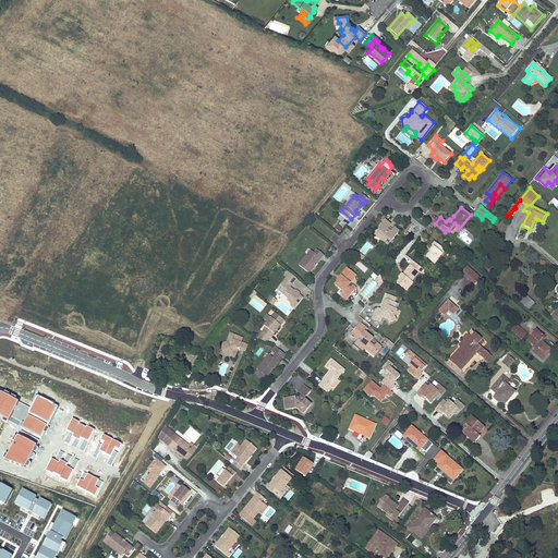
[(390,225),(386,220),(379,228),(381,229),(378,233),(380,235),(379,238),(379,239),(380,240),(381,242),(384,242),(385,241),(386,240),(390,243),(399,231),(395,228),(393,230),(389,227),(390,225)]
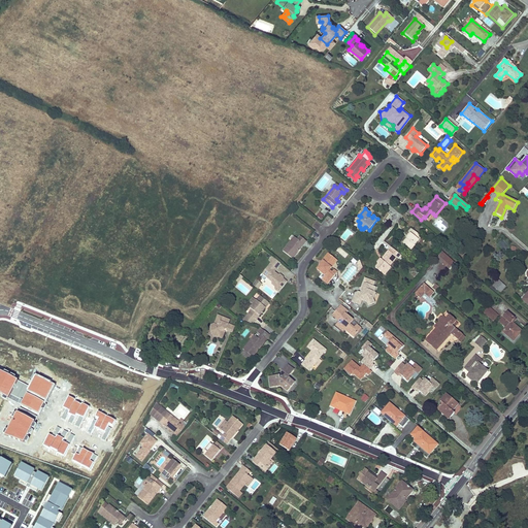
[(422,237),(411,229),(408,232),(409,232),(410,233),(406,238),(402,243),(411,250),(422,237)]
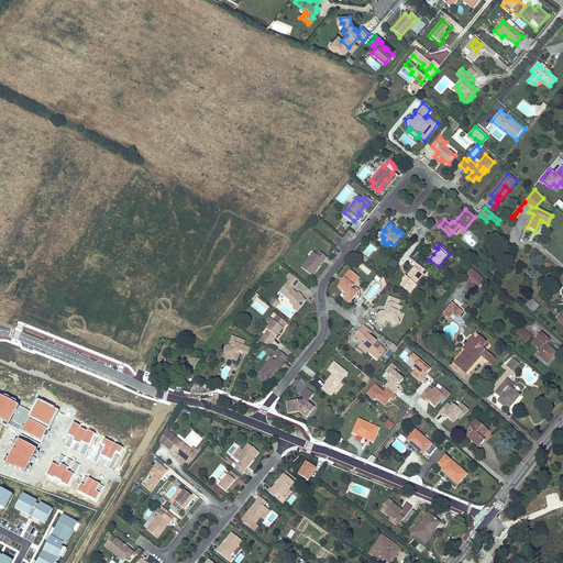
[(327,257),(319,252),(317,255),(313,253),(301,268),(311,276),(318,269),(315,267),(321,260),(323,262),(327,257)]
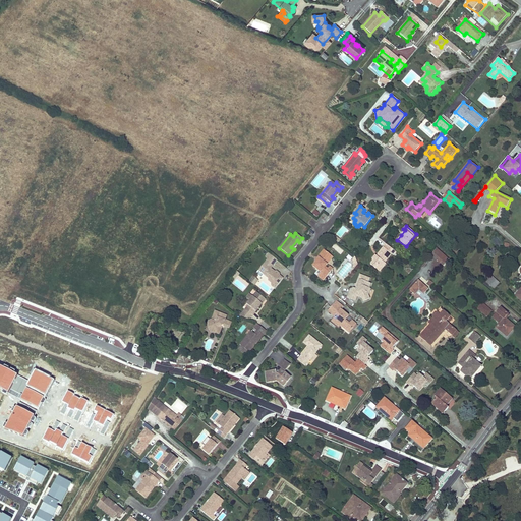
[(391,253),(394,250),(386,244),(379,253),(380,254),(378,256),(377,255),(375,254),(372,259),(373,259),(371,264),(375,268),(379,265),(382,268),(386,263),(385,263),(392,253),(391,253)]
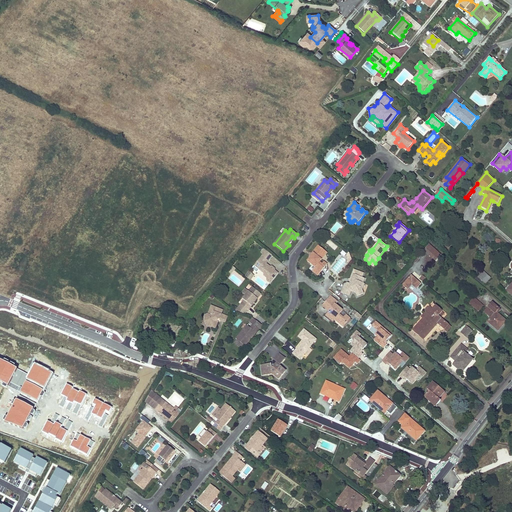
[(328,244),(334,249),(337,246),(331,241),(328,244)]
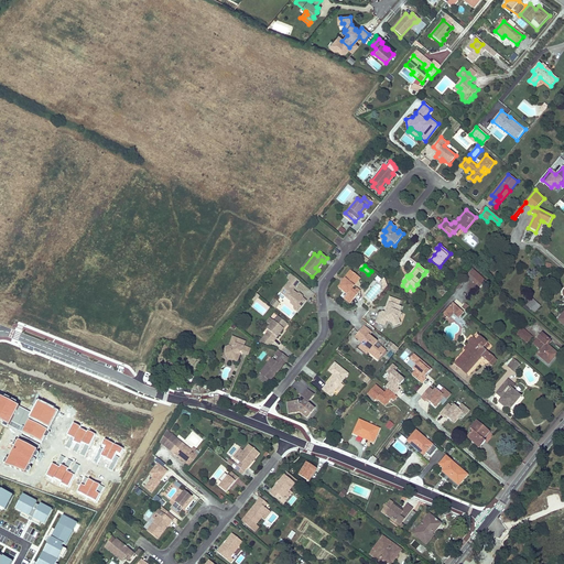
[(485,281),(473,270),(467,277),(479,288),(485,281)]
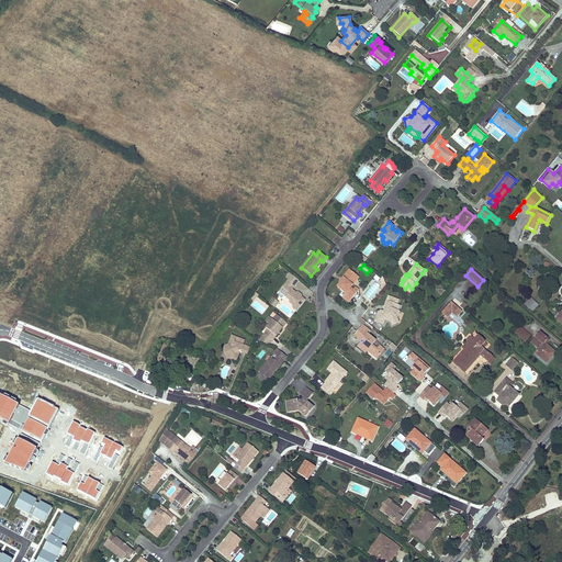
[(357,274),(350,270),(344,278),(345,279),(343,282),(338,287),(347,293),(346,294),(352,300),(358,293),(355,290),(351,288),(353,285),(350,283),(357,274)]
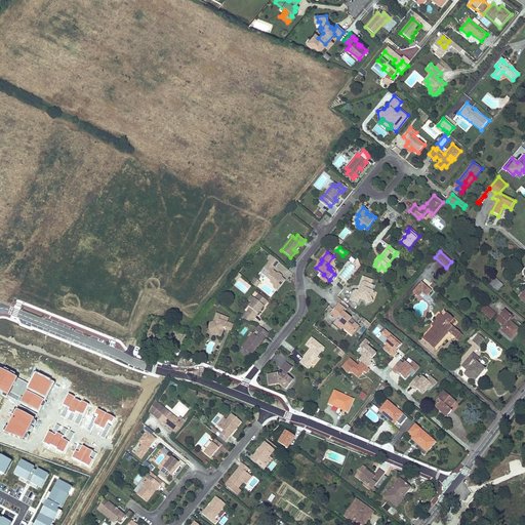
[(336,259),(333,256),(327,265),(330,267),(336,259)]
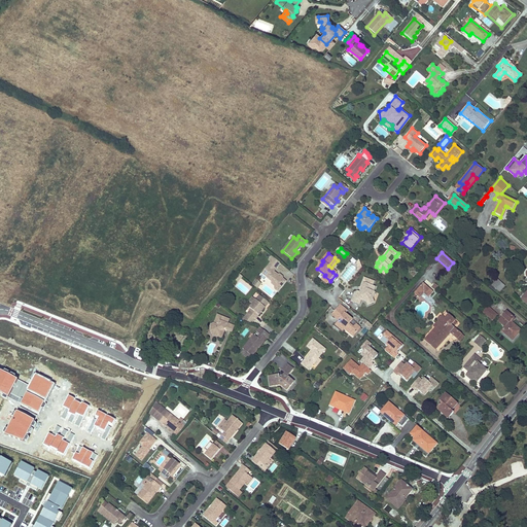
[(277,267),(270,261),(266,268),(268,269),(266,271),(266,278),(270,281),(270,283),(273,285),(274,289),(277,292),(286,282),(283,279),(282,276),(279,274),(277,275),(273,272),(277,267)]
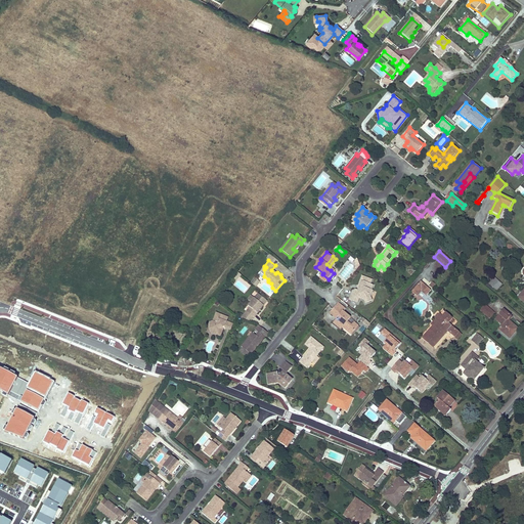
[(373,281),(362,276),(360,282),(361,284),(360,287),(361,288),(360,290),(358,290),(358,291),(355,290),(352,291),(349,300),(357,303),(358,299),(363,300),(364,303),(370,301),(369,297),(368,294),(369,291),(370,291),(373,287),(370,286),(373,281)]
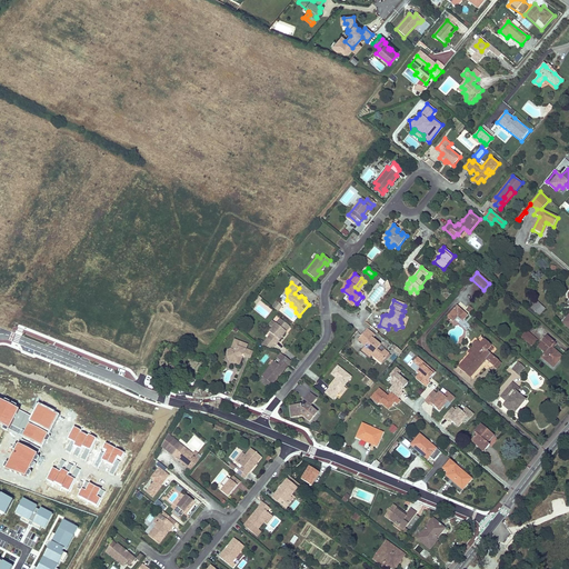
[(546,309),(537,301),(531,308),(540,316),(546,309)]
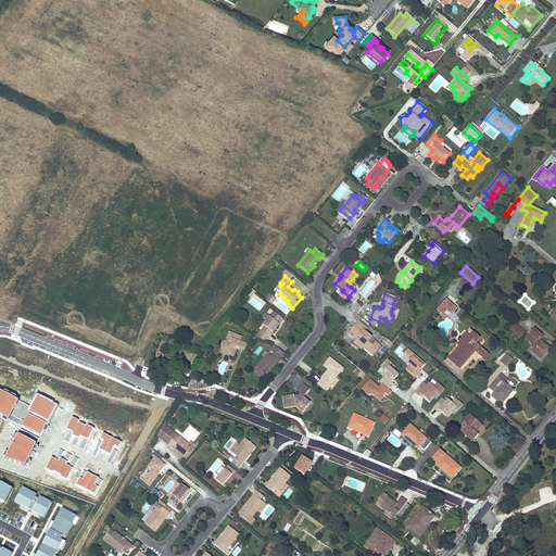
[(457,308),(446,299),(437,310),(441,314),(447,307),(453,313),(457,308)]
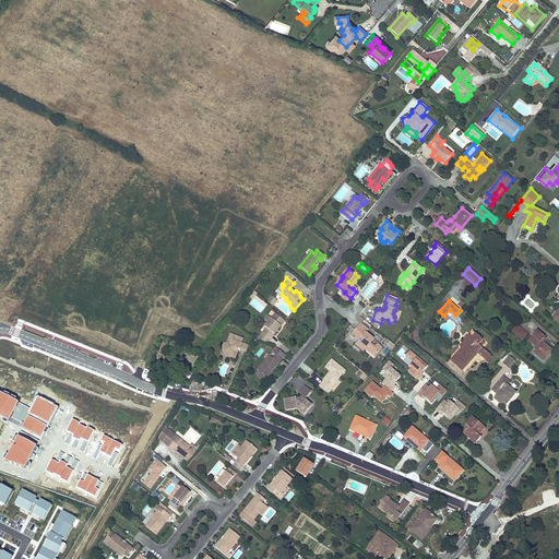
[(285,322),(275,313),(271,319),(268,322),(264,328),(266,329),(262,333),(270,340),(280,329),(278,328),(280,325),(281,326),(285,322)]
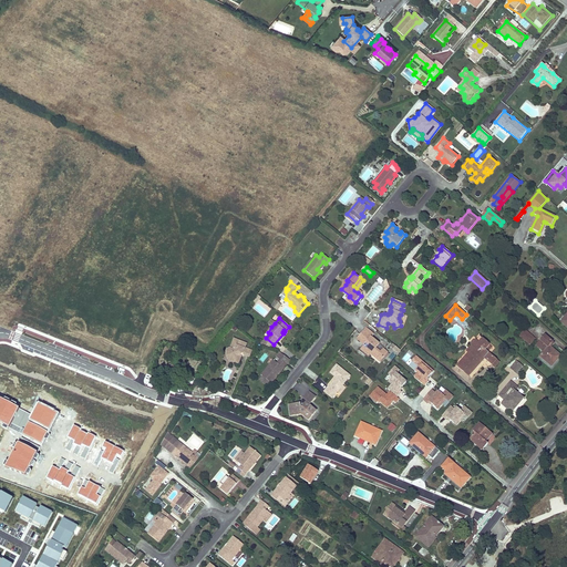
[(373,334),(366,329),(357,340),(363,346),(363,347),(371,353),(370,354),(380,363),(388,353),(383,350),(380,353),(375,349),(379,344),(371,338),(373,334)]
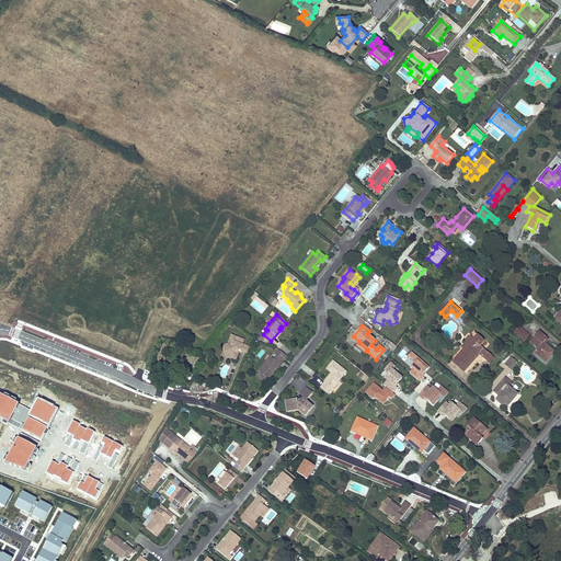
[(524,341),(529,335),(524,330),(518,336),(524,341)]
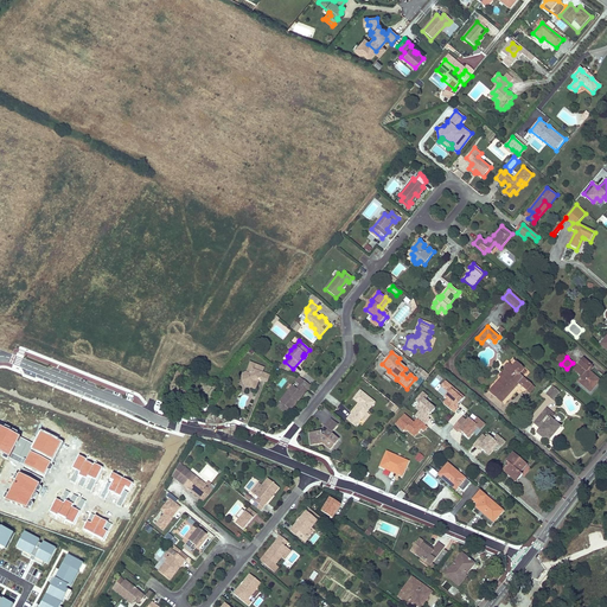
[(502,378),(489,393),(500,403),(518,384),(525,391),(530,385),(518,375),(521,374),(523,370),(513,360),(509,365),(508,364),(505,365),(503,368),(503,370),(504,371),(499,377),(502,378)]
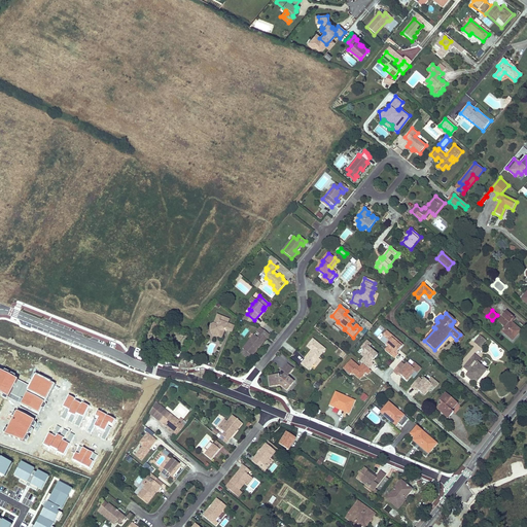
[(516,335),(520,329),(511,322),(513,319),(506,314),(499,322),(505,327),(501,331),(513,341),(517,336),(516,335)]
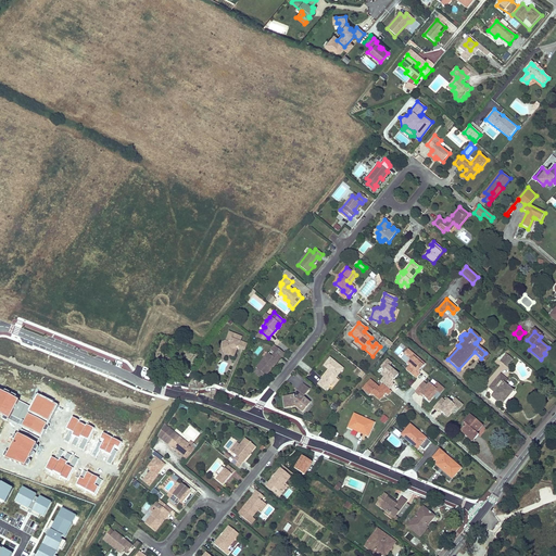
[(241,338),(229,332),(225,342),(222,343),(219,348),(220,348),(219,351),(222,352),(223,356),(222,358),(226,359),(228,358),(232,359),(237,350),(236,349),(238,348),(240,341),(241,338)]
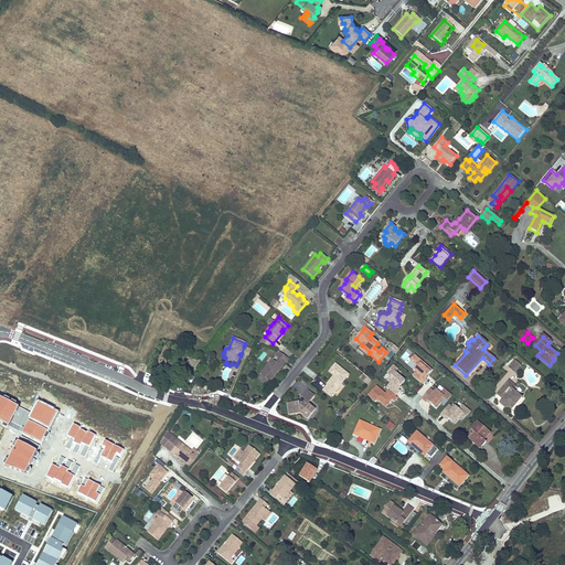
[(366,356),(369,353),(370,352),(362,345),(359,349),(366,356)]
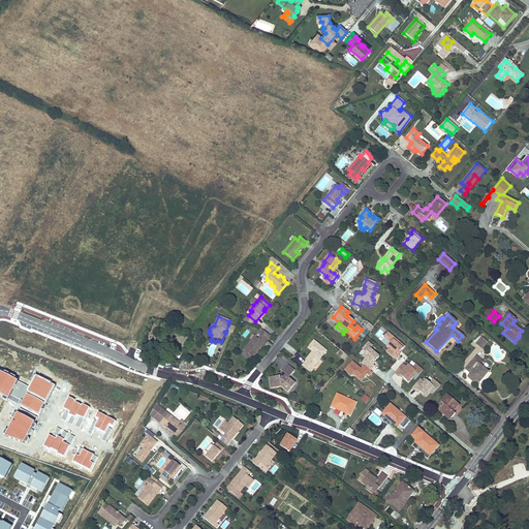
[(255,336),(244,349),(245,350),(242,354),(249,360),(252,356),(253,358),(259,351),(257,349),(262,342),(265,344),(272,336),(263,329),(261,329),(257,333),(261,335),(258,338),(255,336)]
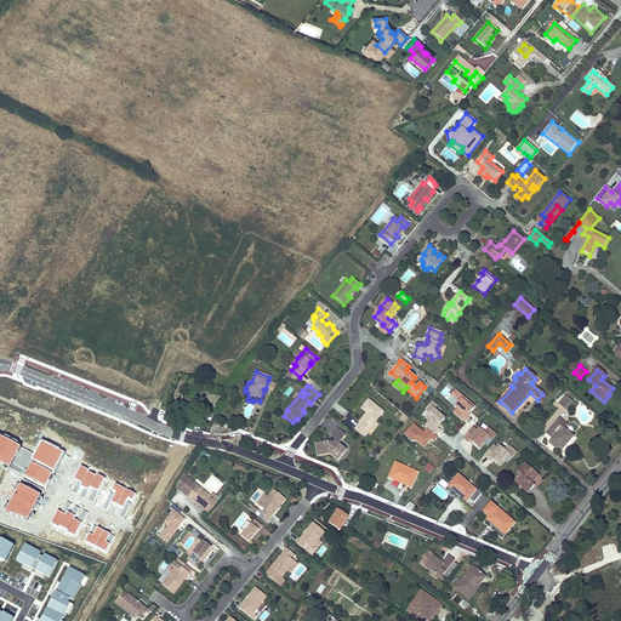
[(565,409),(571,402),(565,397),(559,404),(565,409)]
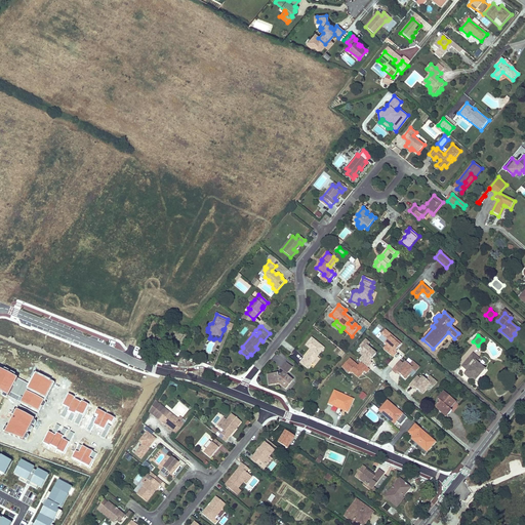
[(156,336),(152,345),(161,349),(164,344),(169,346),(171,340),(164,337),(163,340),(156,336)]
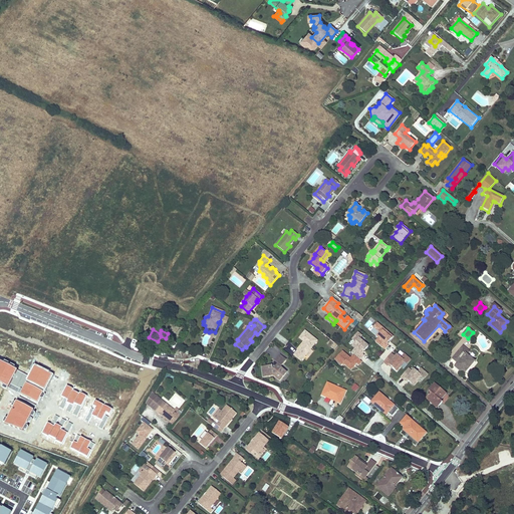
[(375,355),(393,334),(388,329),(383,333),(388,337),(383,341),(373,353),(375,355)]
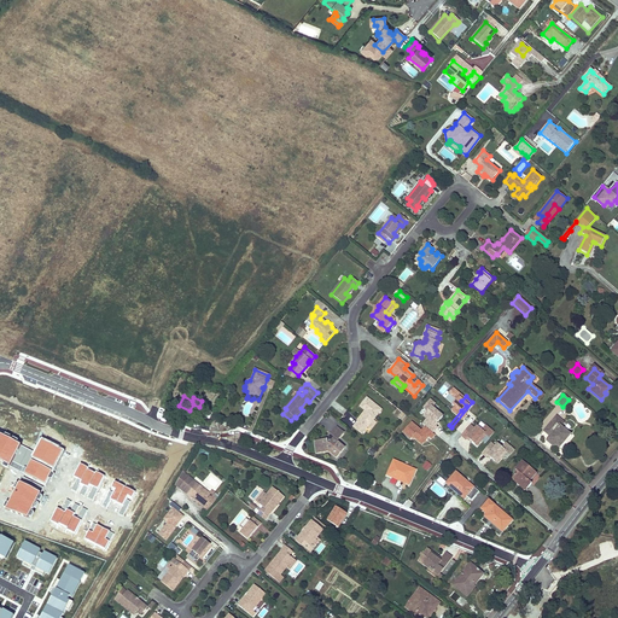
[(382,410),(366,398),(360,408),(366,413),(365,415),(363,414),(353,429),(361,436),(382,410)]
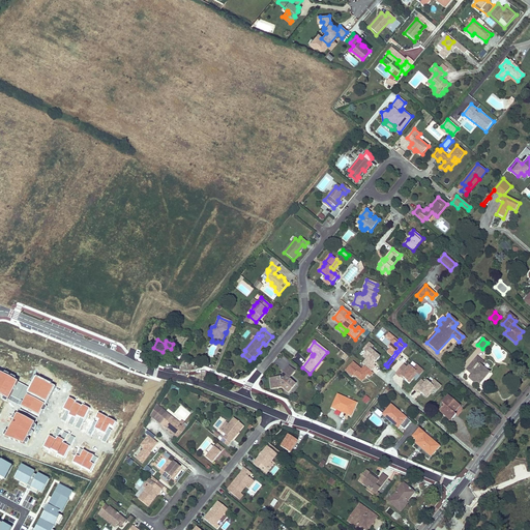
[(212,344),(208,353),(215,356),(219,348),(212,344)]
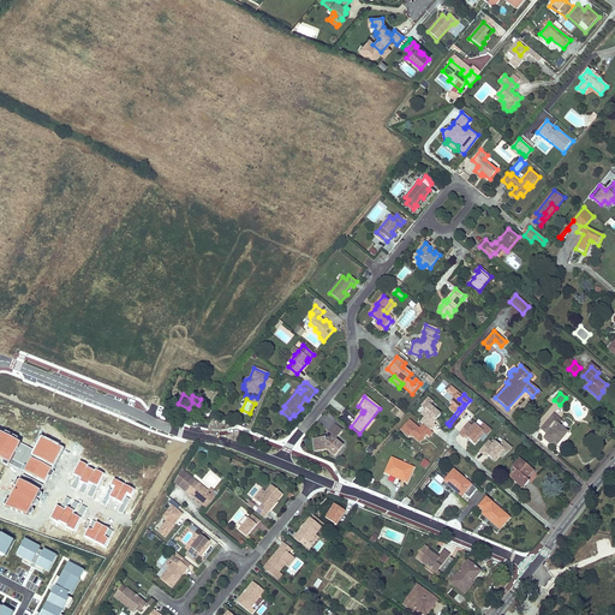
[(449,425),(472,445),(483,430),(467,417),(464,413),(471,405),(473,402),(470,400),(449,425)]
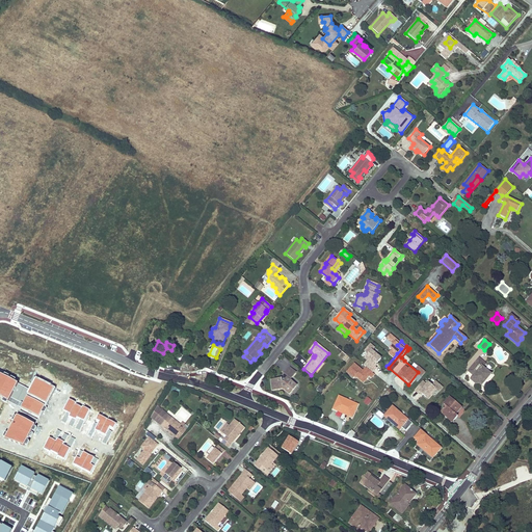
[(404,361),(410,353),(407,350),(401,357),(404,361)]
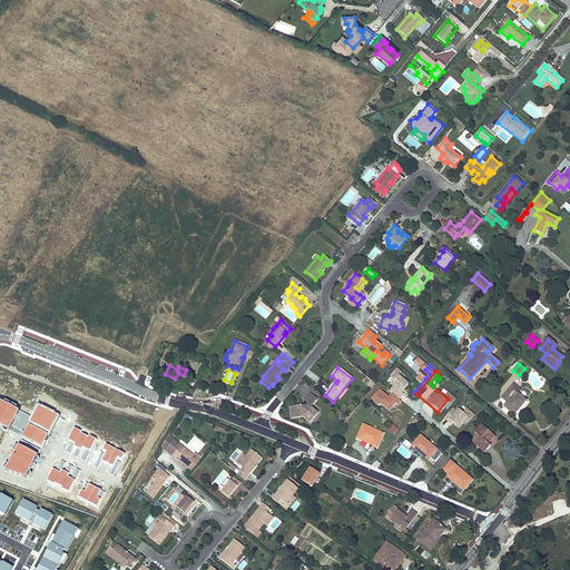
[(383,403),(389,397),(381,391),(376,397),(383,403)]
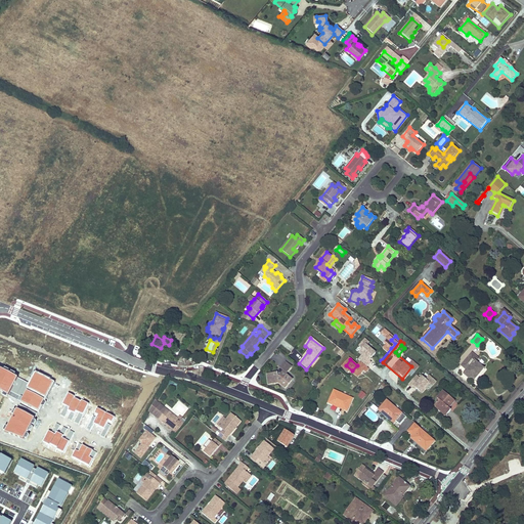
[(474,380),(483,369),(472,359),(466,366),(469,368),(464,374),(468,378),(470,377),(474,380)]
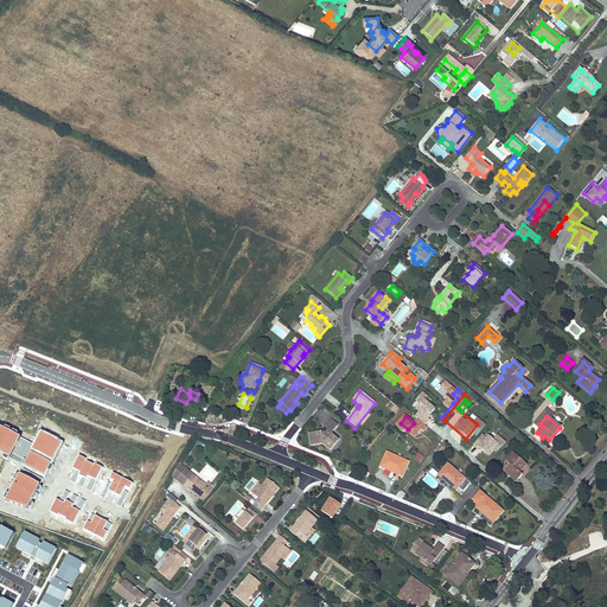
[(337,427),(330,421),(325,428),(328,432),(324,438),(321,438),(320,433),(310,435),(311,446),(321,445),(330,451),(338,441),(330,435),(331,433),(337,427)]
